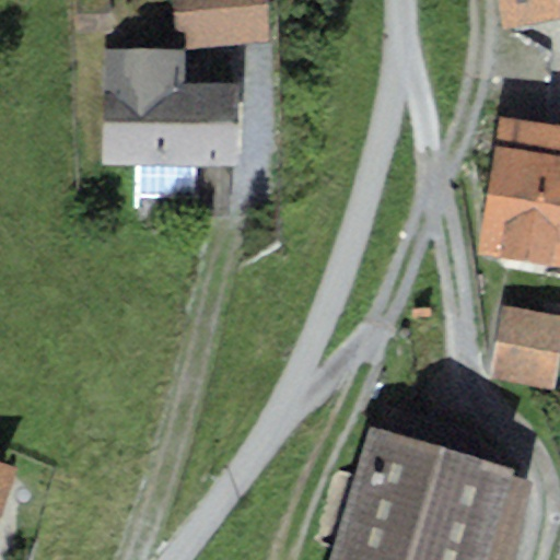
[(263,0),(172,0),(175,48),(266,42),(263,0)]
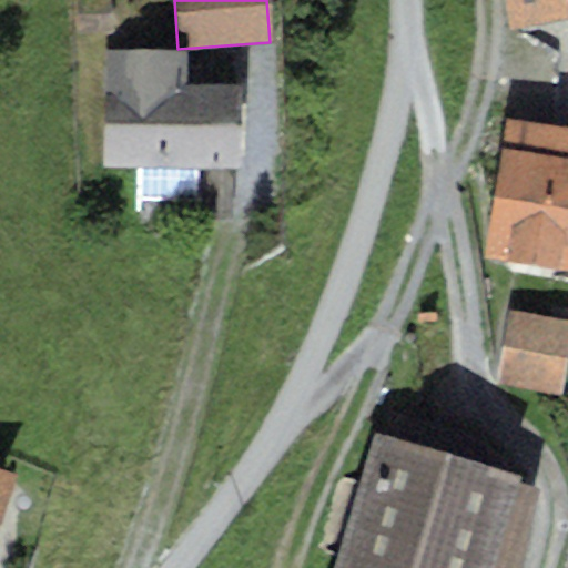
[(567,0),(504,0),(510,29),(567,17),(567,0)]
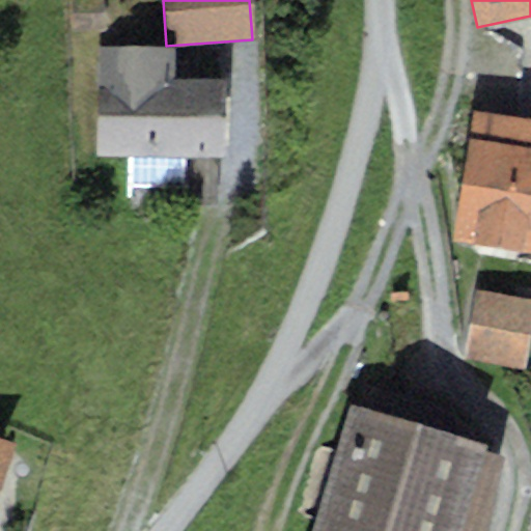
[(173,48),(99,47),(96,156),(221,158),(222,79),(172,78),(173,48)]
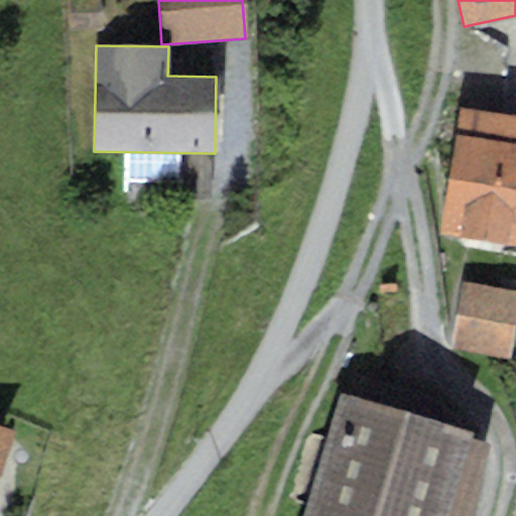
[(515,117),(460,110),(441,233),(515,243),(515,117)]
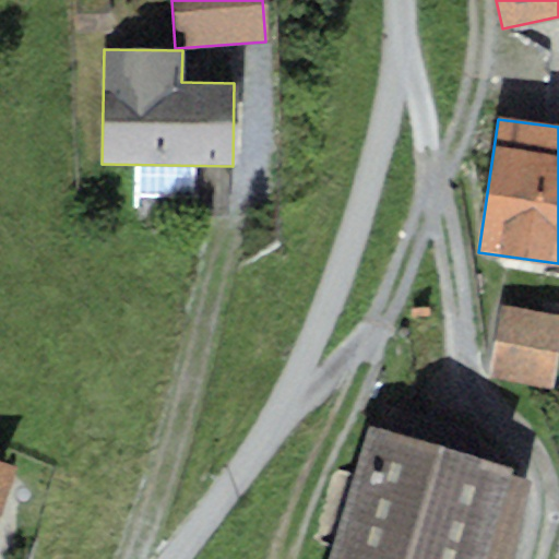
[(558,339),(558,313),(500,305),(488,378),(551,388),(558,339)]
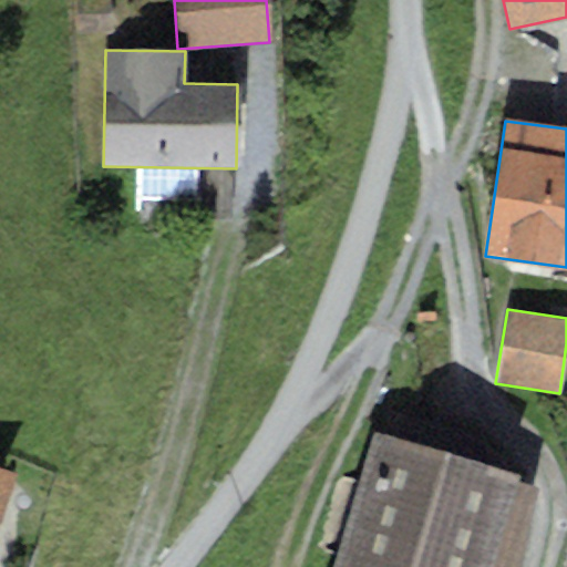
[(382,434),(371,431),(330,566),(516,566),(540,487),(518,481),(521,473),(468,436),(389,412),(382,434)]
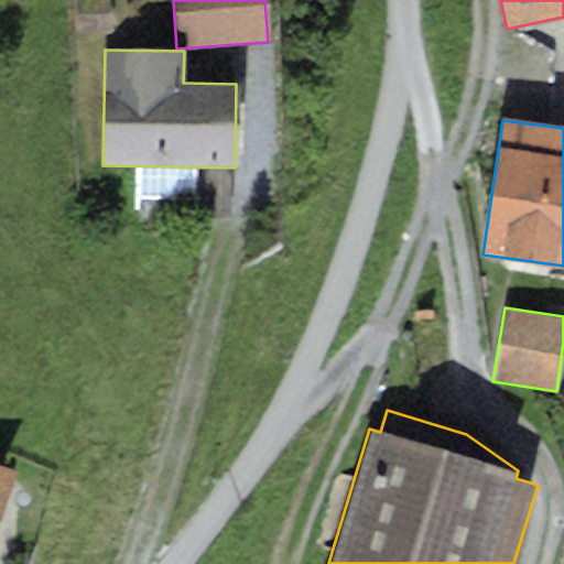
[(0,520),(15,472),(0,466),(0,520)]
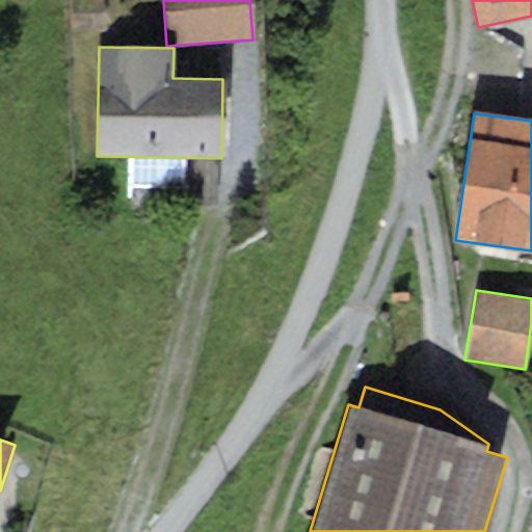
All buildings are outlined.
